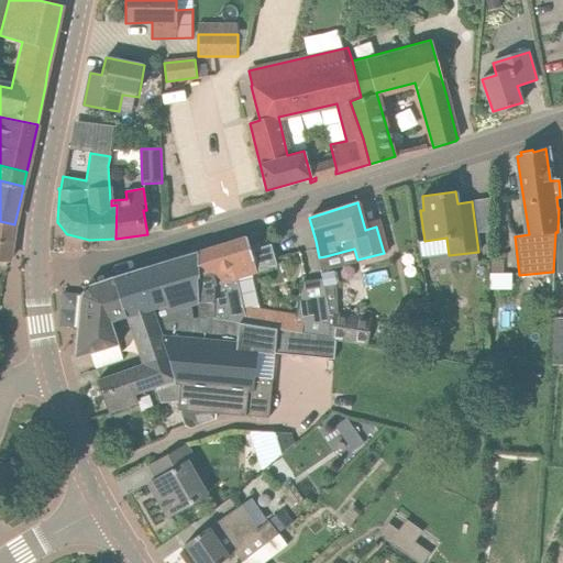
[(214,317),(330,338),(332,321),(333,313),(329,313),(327,300),(307,304),(304,323),(295,322),(296,316),(243,306),(236,280),(256,274),(256,273),(277,266),(271,244),(250,251),(246,238),(196,252),(201,268),(196,269),(200,291),(214,287),(214,317)]
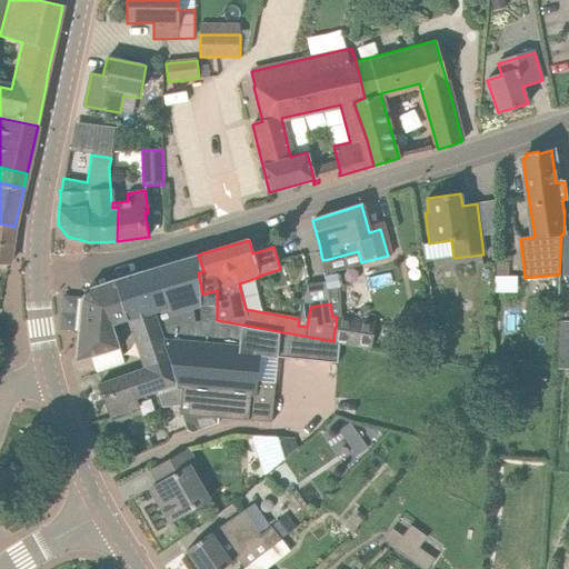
[(12,243),(0,241),(0,263),(9,265),(12,243)]
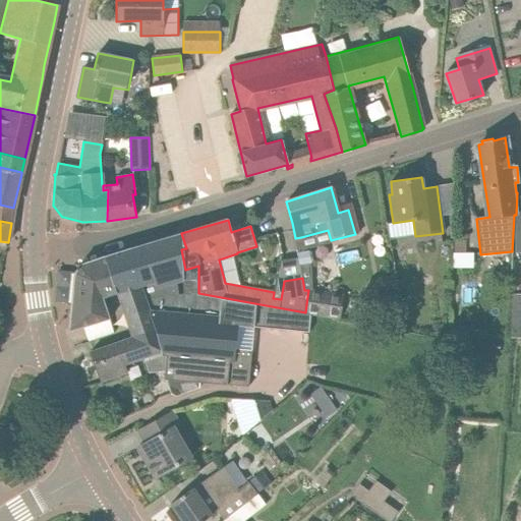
[(149,283),(142,284),(158,329),(160,339),(166,354),(165,356),(166,356),(164,380),(165,380),(199,383),(248,387),(251,351),(236,350),(237,327),(308,333),(310,314),(305,312),(198,293),(198,266),(185,270),(181,249),(186,248),(181,233),(140,245),(149,283)]
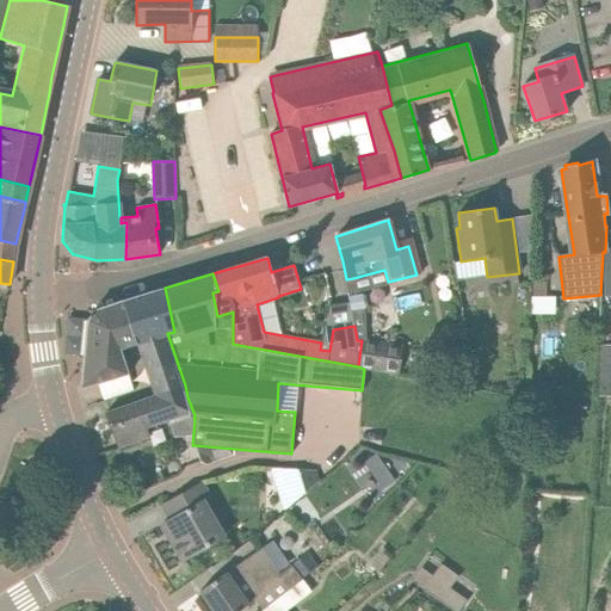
[(148,294),(123,302),(136,344),(139,344),(155,396),(185,386),(167,333),(174,332),(165,288),(148,292),(148,294)]
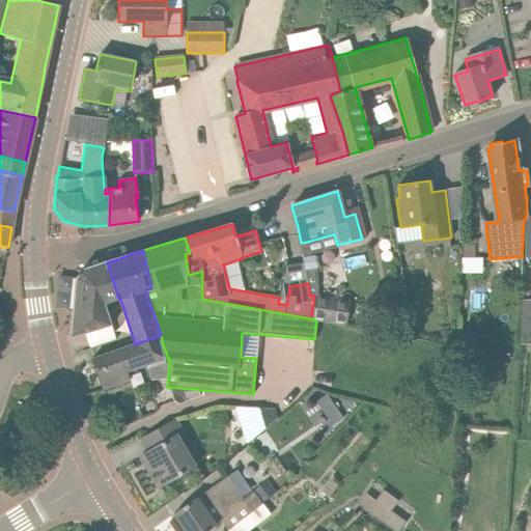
[(76,278),(73,311),(104,303),(118,299),(107,262),(80,271),(76,278)]
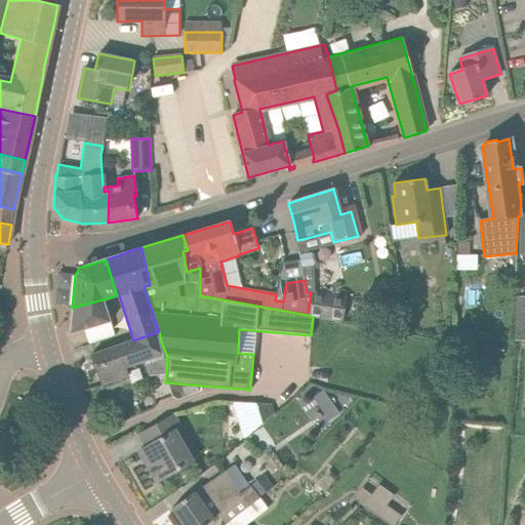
[(307,292),(311,292),(315,293),(314,265),(303,267),(305,280),(307,292)]
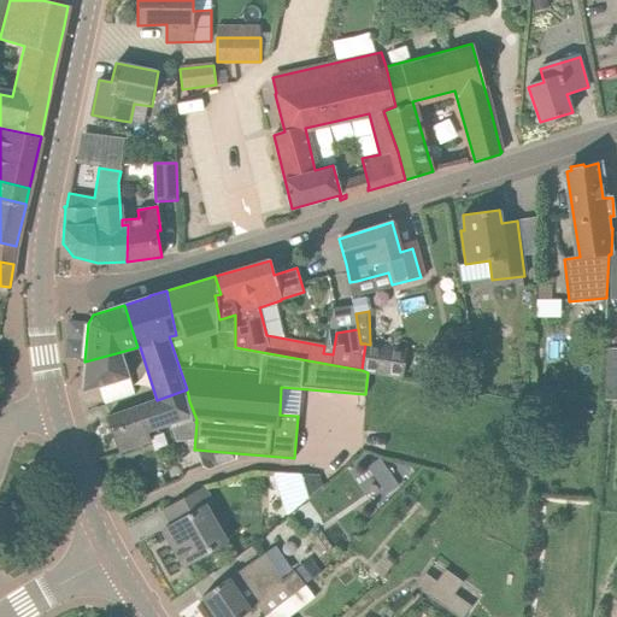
[(406,352),(370,345),(365,344),(364,352),(362,370),(368,372),(403,378),(404,374),(406,352)]
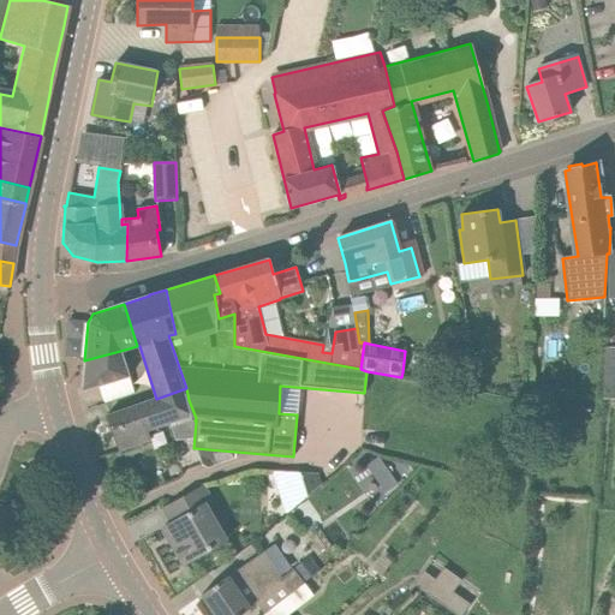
[(129,376),(120,351),(84,360),(82,389),(129,376)]
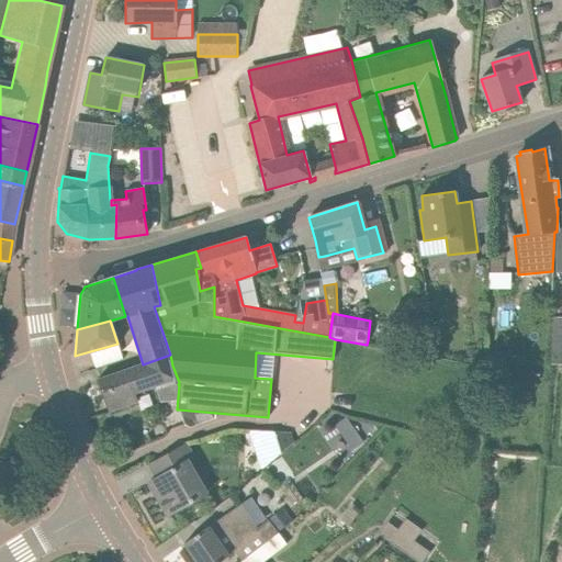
[(172,366),(170,355),(143,364),(97,380),(108,412),(135,402),(133,392),(175,380),(175,384),(178,384),(179,382),(172,366)]
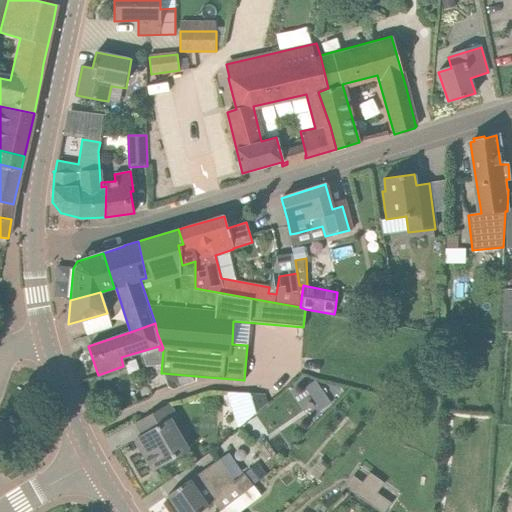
[(173,390),(196,381),(196,376),(162,373),(167,387),(173,390)]
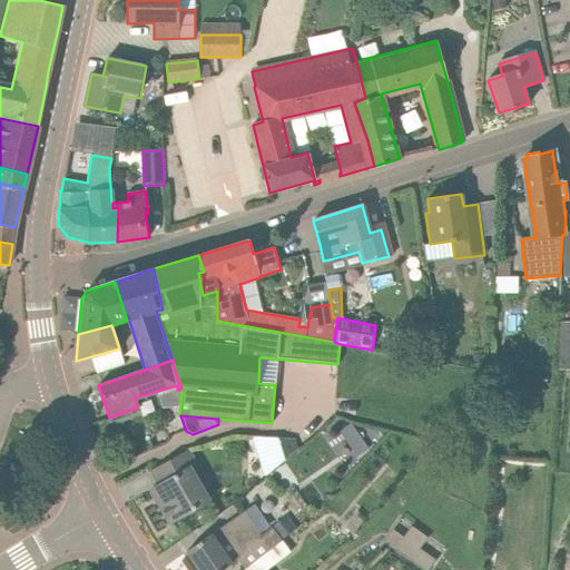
[(351,423),(338,431),(346,441),(357,433),(351,423)]
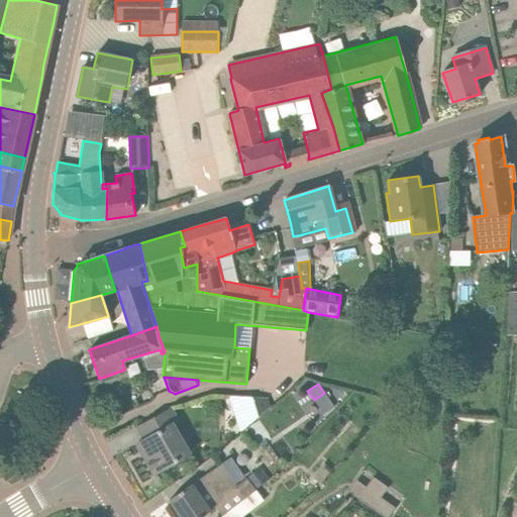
[(251,398),(259,417),(270,407),(266,399),(251,398)]
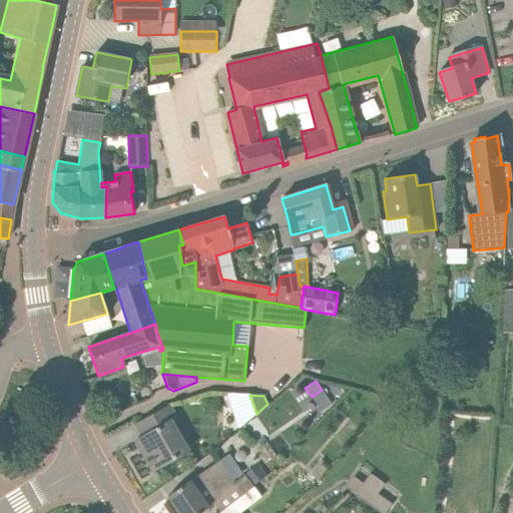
[(153,471),(186,448),(169,421),(177,416),(170,405),(136,424),(143,436),(135,440),(153,471)]
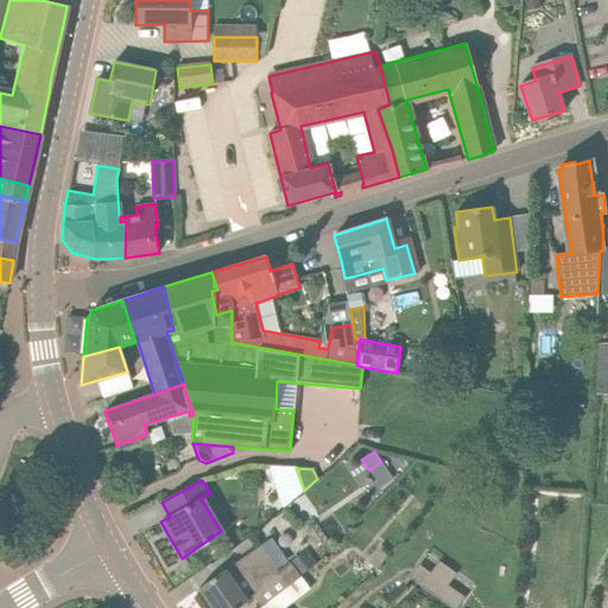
[(278,572),(260,546),(198,588),(211,607),(235,607),(251,595),(258,607),(301,576),(291,563),(278,572)]
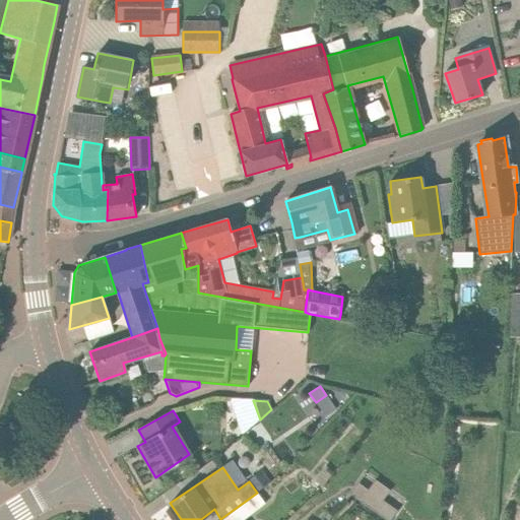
[(331,476),(324,470),(315,481),(323,488),(331,476)]
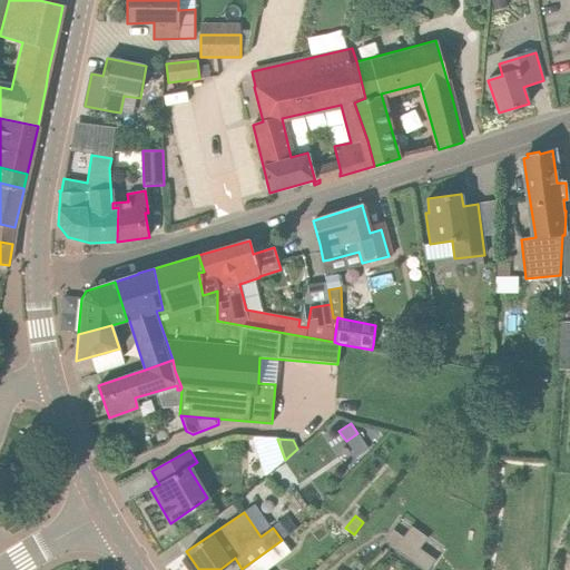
[(414,564),(422,569),(428,569),(435,560),(424,552),(418,547),(401,536),(391,548),(414,564)]
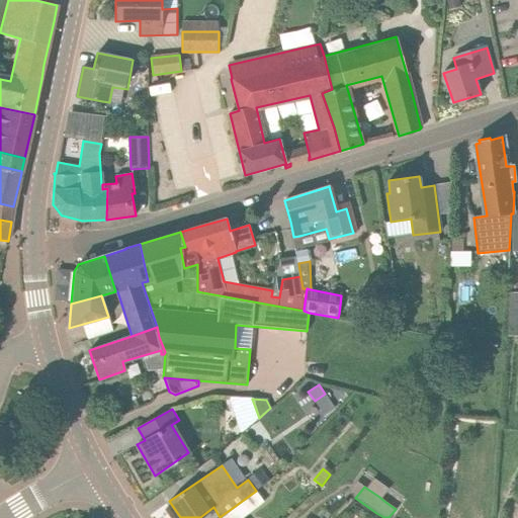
[(242,517),(264,502),(256,491),(220,517),(242,517)]
